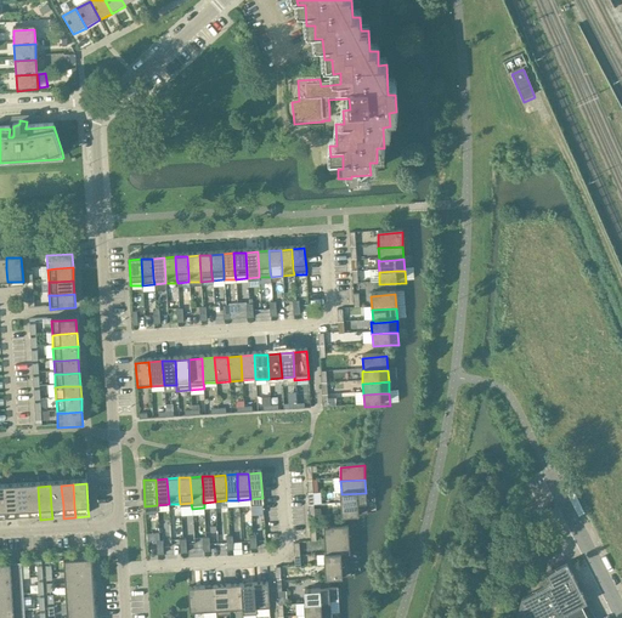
[(63,506),(61,486),(50,486),(51,508),(52,519),(63,519),(63,506)]
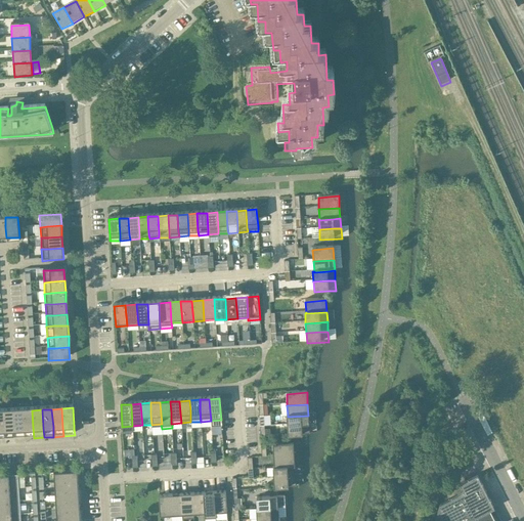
[(33,428),(32,410),(23,411),(24,429),(24,439),(34,438),(33,428)]
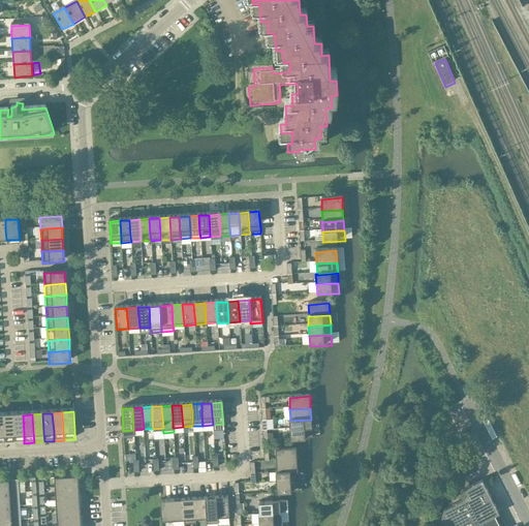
[(13,434),(12,415),(3,416),(4,434),(4,444),(14,443),(13,434)]
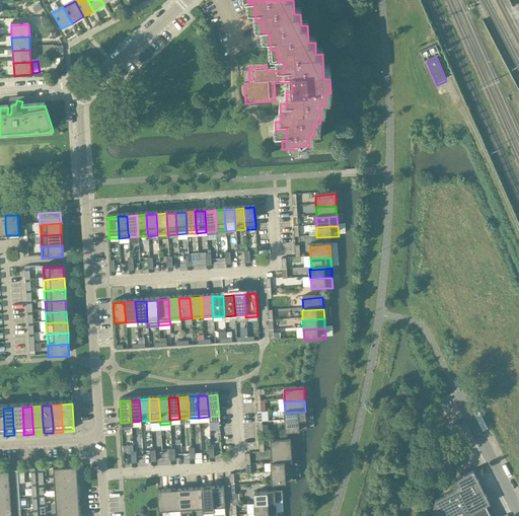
[(23,425),(22,408),(12,408),(13,426),(14,435),(23,435),(23,425)]
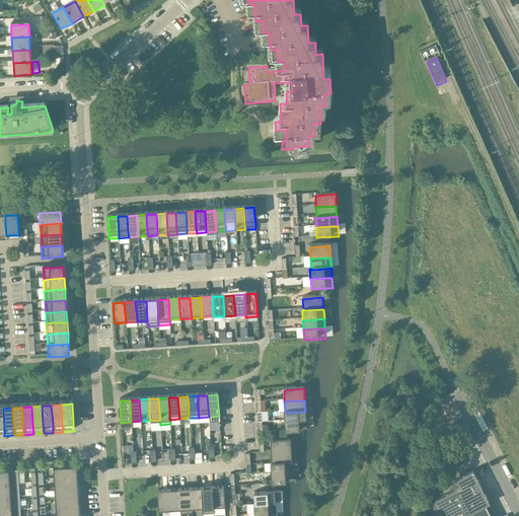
[(306,421),(305,412),(285,413),(285,412),(284,412),(284,423),(299,422),(306,421)]
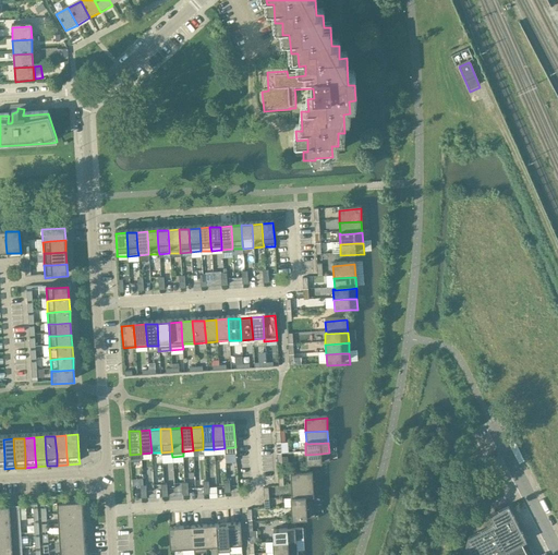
[(329,463),(329,453),(322,454),(305,455),(306,466),(323,465),(329,463)]
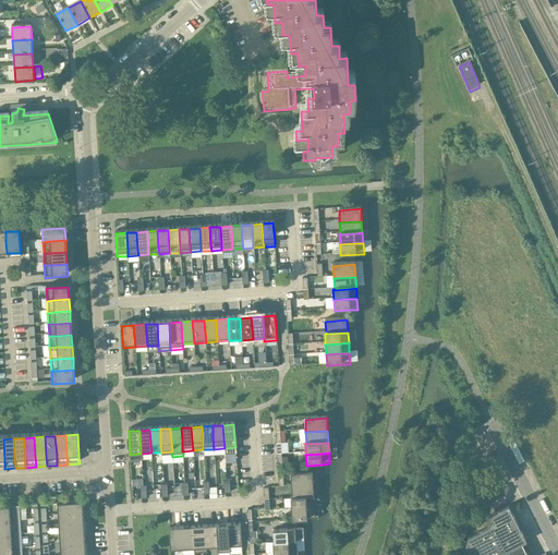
[(312,474),(290,475),(291,489),(313,486),(312,474)]
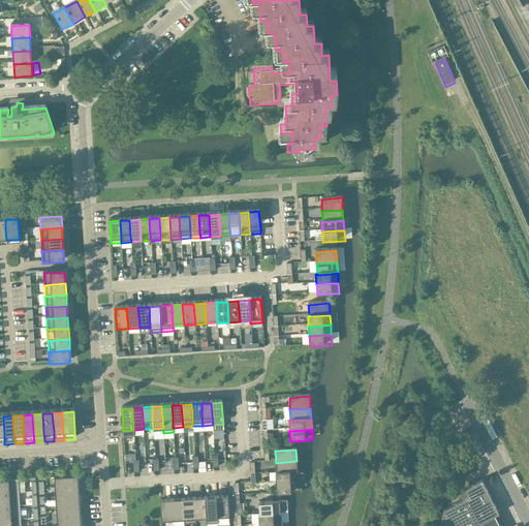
[(298,472),(297,461),(276,463),(277,473),(290,473),(298,472)]
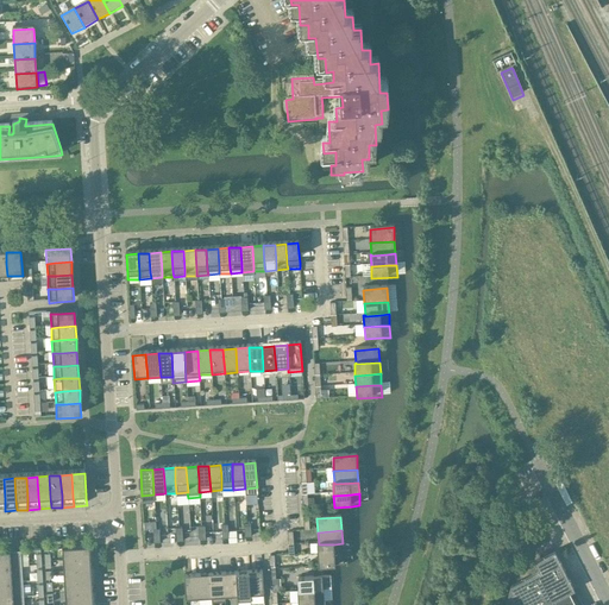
[(343,555),(343,543),(334,544),(319,544),(316,544),(318,556),(334,555),(343,555)]
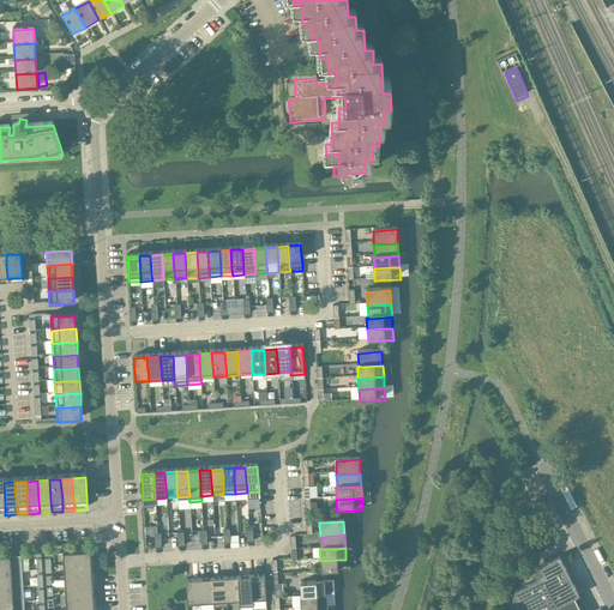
[(91,566),(90,554),(62,556),(64,568),(91,566)]
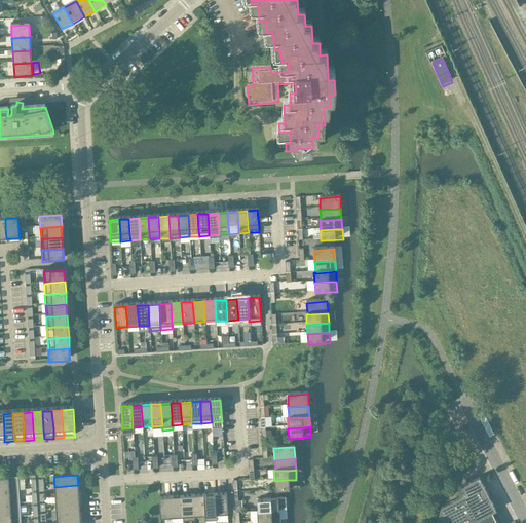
[(0,493),(19,492),(17,479),(0,479),(0,493)]
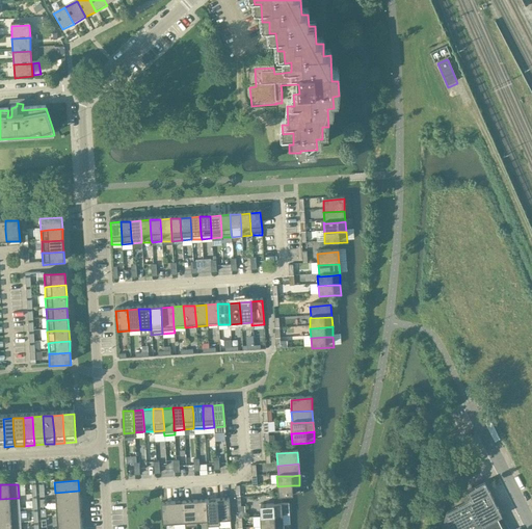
[(446,514),(442,528),(482,528),(498,521),(502,519),(501,517),(488,493),(484,484),(467,494),(471,502),(446,514)]
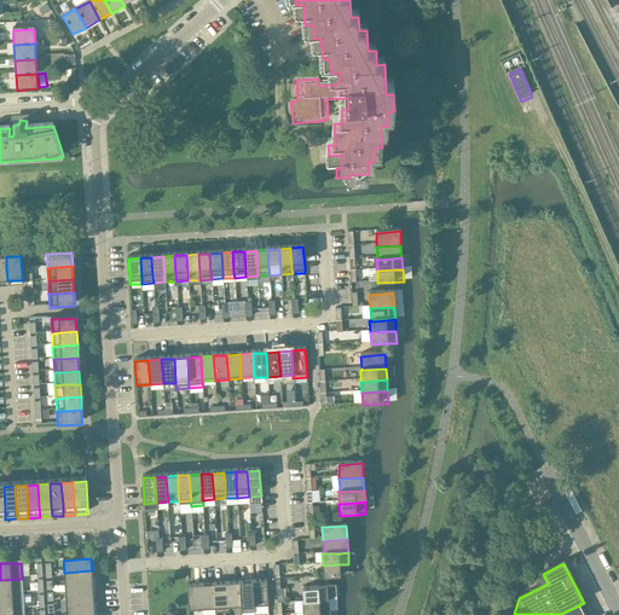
[(350,576),(348,564),(340,564),(323,566),(324,578),(341,576),(350,576)]
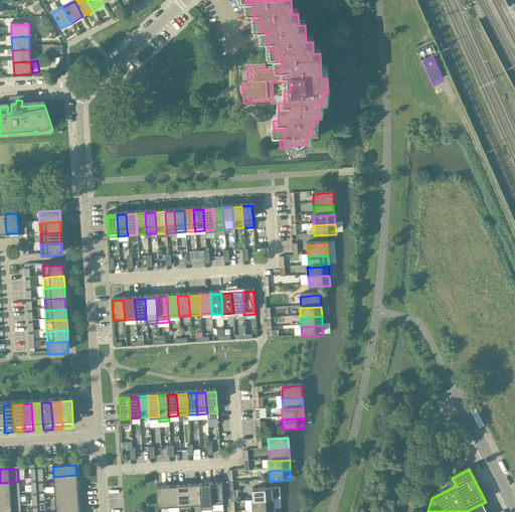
[(77,485),(76,475),(53,477),(53,486),(77,485)]
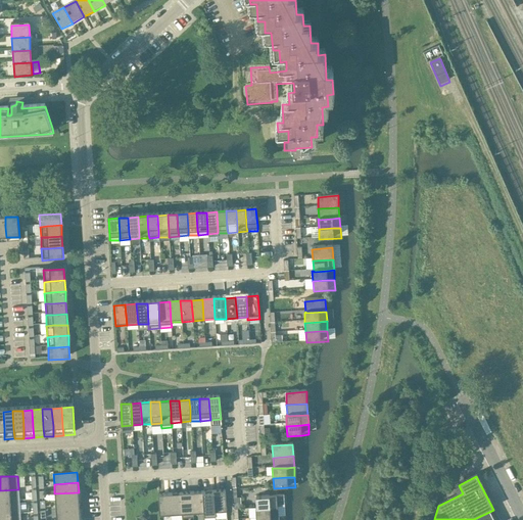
[(0,504),(19,503),(18,489),(0,490),(0,504)]
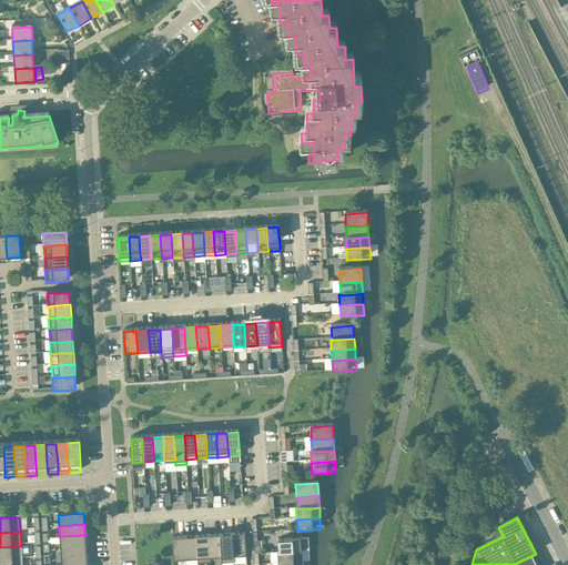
[(85,545),(85,535),(59,536),(60,547),(85,545)]
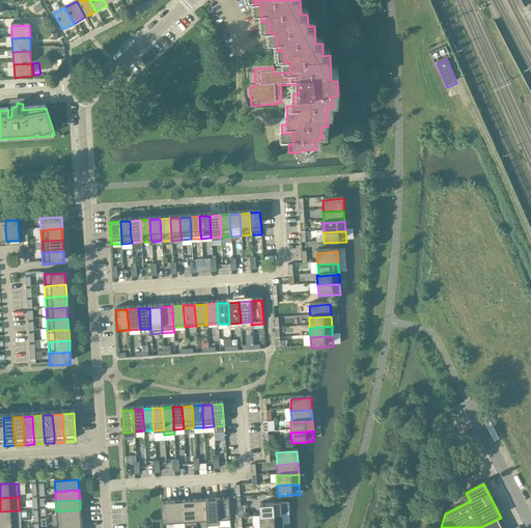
[(228,500),(217,501),(218,522),(230,521),(228,500)]
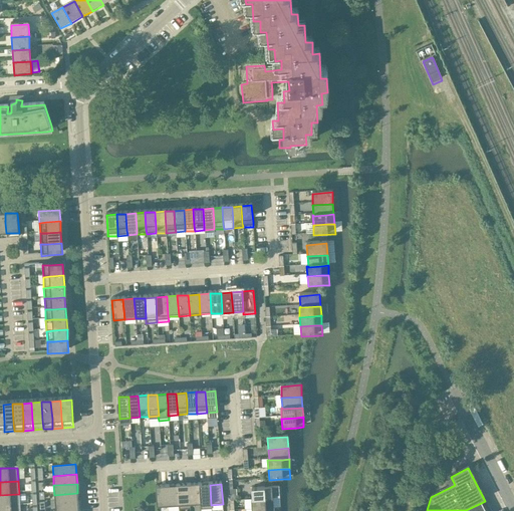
[(201,505),(199,485),(189,486),(190,506),(201,505)]
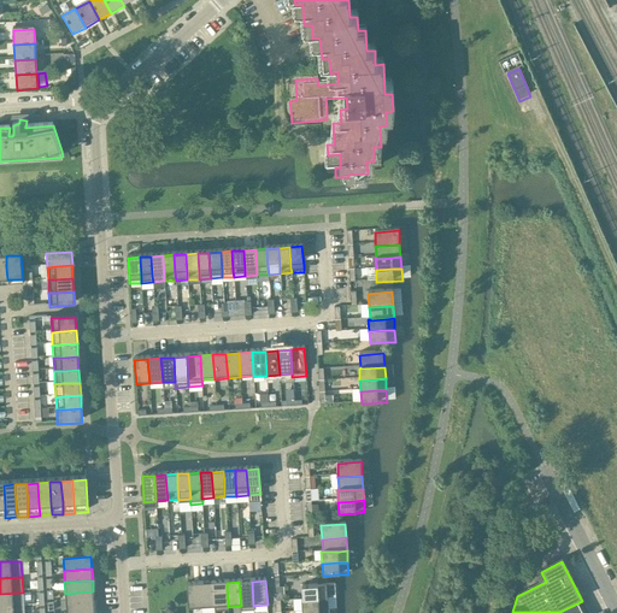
[(253,606),(252,582),(239,582),(241,606),(253,606)]
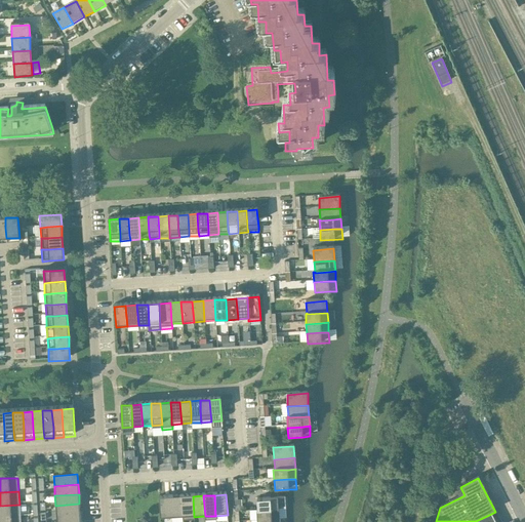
[(194,517),(193,496),(182,497),(183,518),(182,518),(183,521),(195,521),(194,517)]
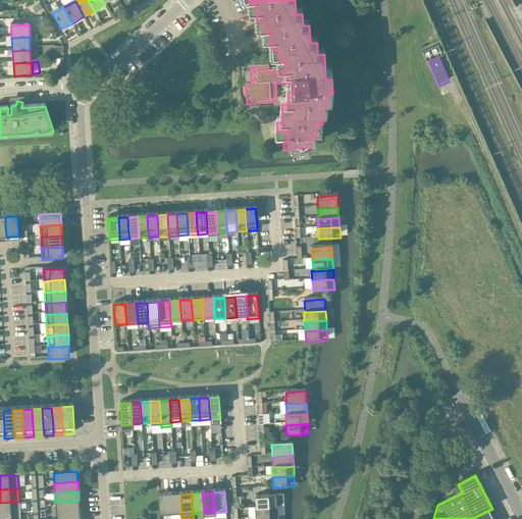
[(170,515),(169,495),(158,496),(159,516),(170,515)]
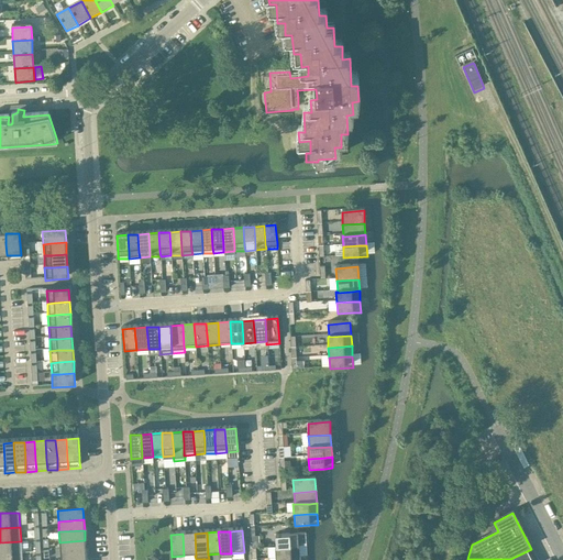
[(196,556),(195,534),(183,534),(184,556),(195,556),(196,556)]
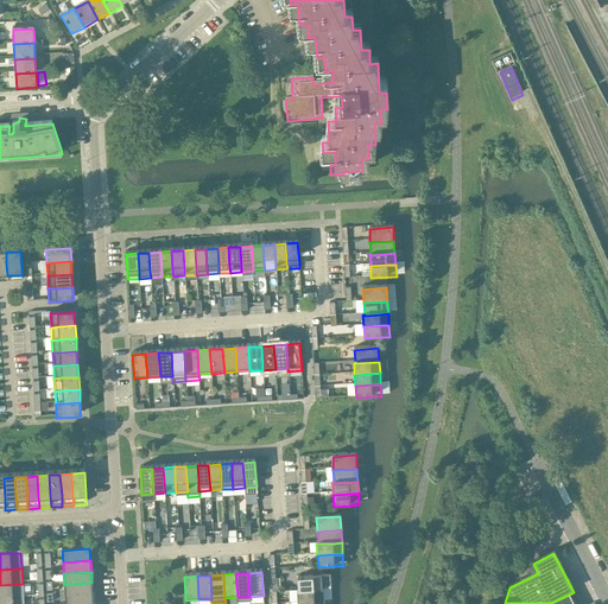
[(298,579),(298,592),(315,592),(322,591),(322,578),(314,578),(298,579)]
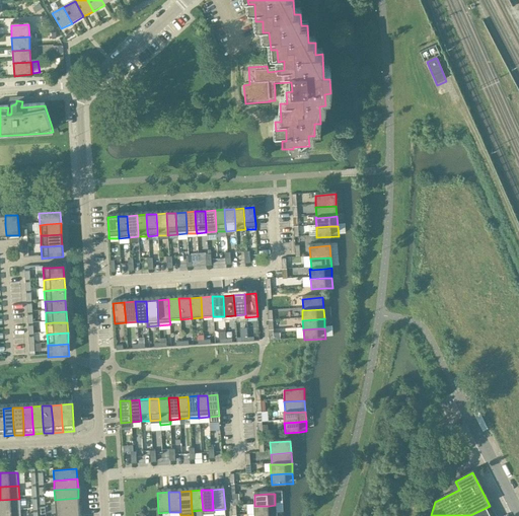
[(79,508),(78,498),(55,500),(56,510),(79,508)]
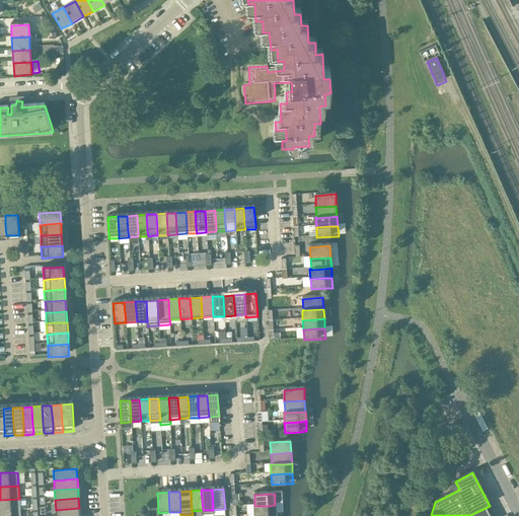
[(0,513),(20,512),(19,499),(0,500),(0,513)]
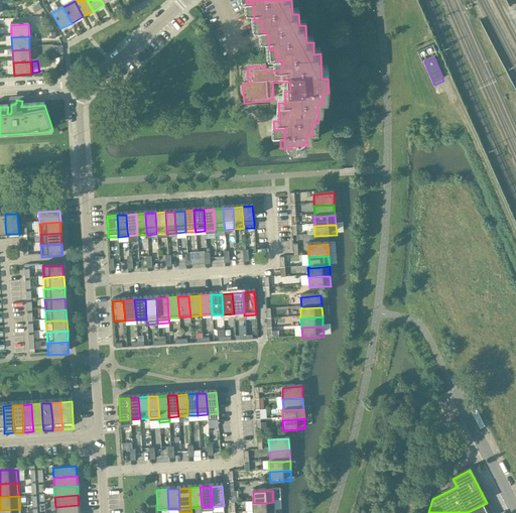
[(274,512),(273,502),(267,503),(253,503),(252,503),(253,512),(267,512),(274,512)]
